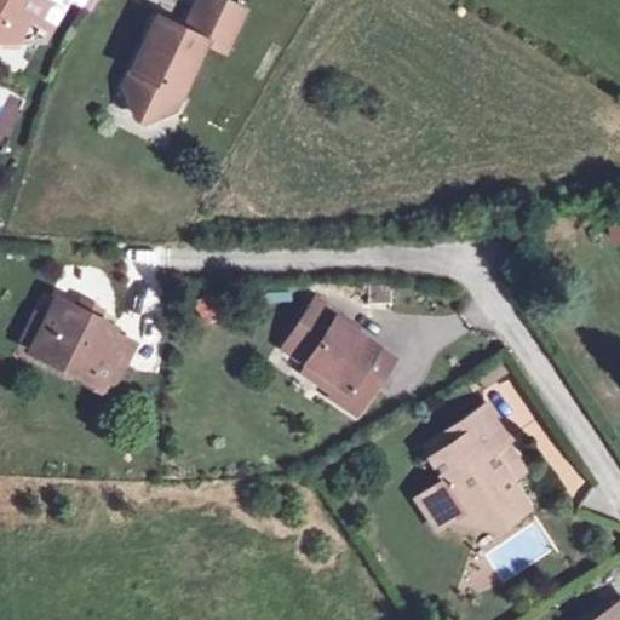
[(0,0),(0,35),(16,11),(49,28),(63,4),(59,3),(61,0),(0,0)]
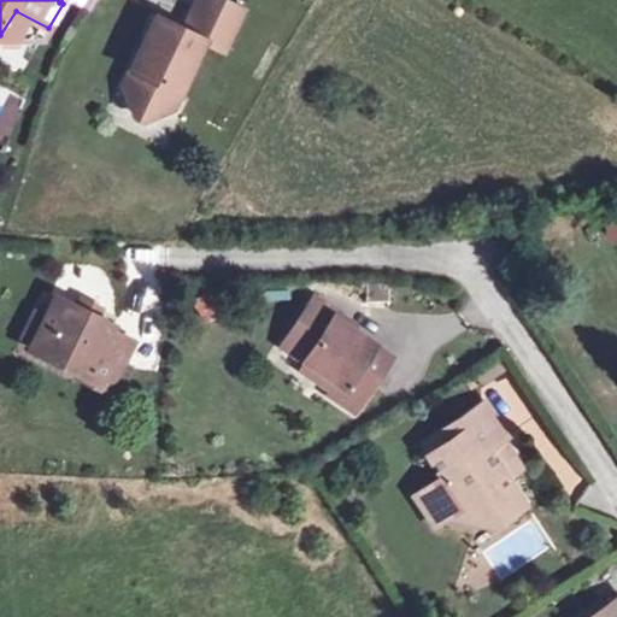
[(242,11),(222,0),(199,0),(184,30),(157,16),(137,57),(145,59),(141,66),(130,71),(124,84),(133,113),(145,118),(171,109),(203,41),(224,51),(242,11)]
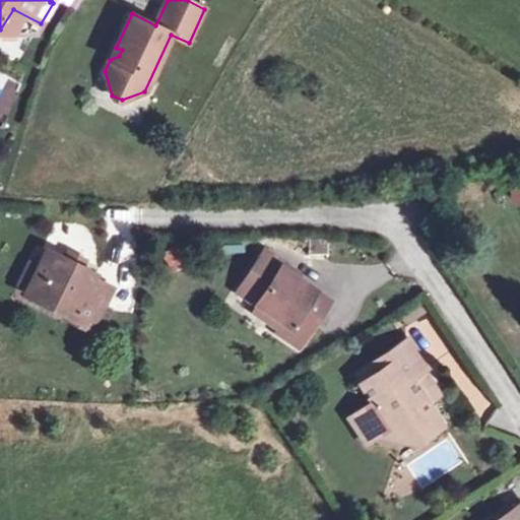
[(13,9),(0,29),(0,33),(36,34),(41,23),(13,9)]
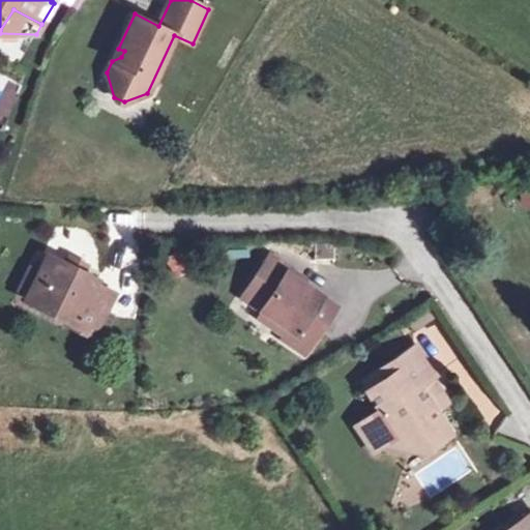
[(124,51),(118,49),(112,61),(121,57),(124,51)]
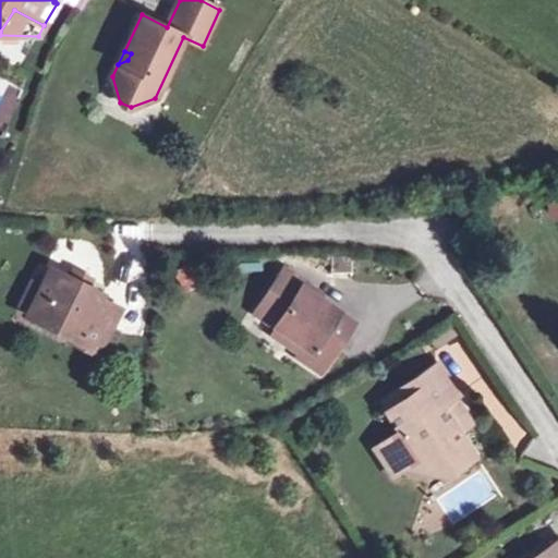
[(550,218),(557,217),(557,197),(548,199),(550,218)]
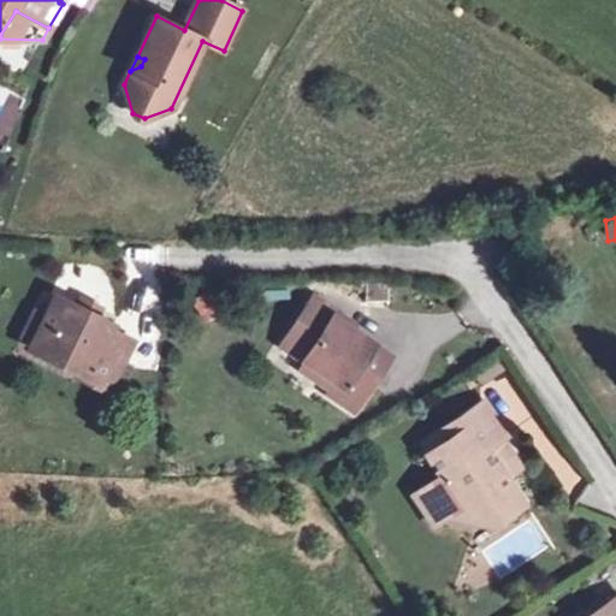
[(314,297),(311,302),(333,317),(332,318),(347,329),(350,321),(314,297)]
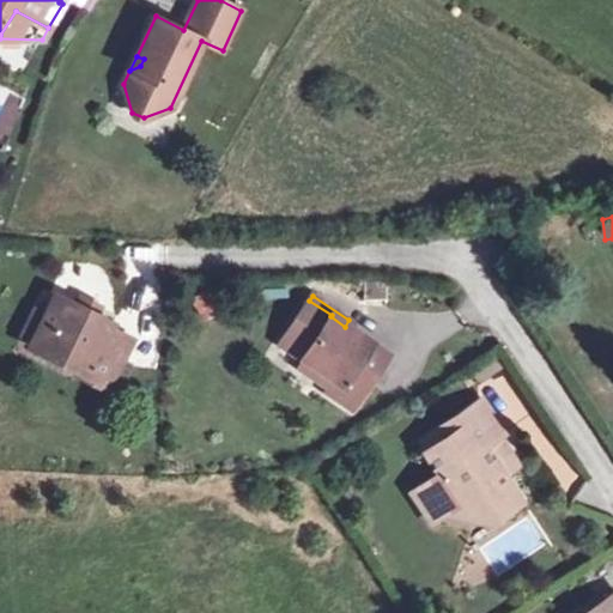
[(44,319),(32,344),(78,368),(76,375),(104,389),(127,344),(107,333),(111,325),(95,316),(99,308),(83,298),(78,308),(56,297),(44,319)]
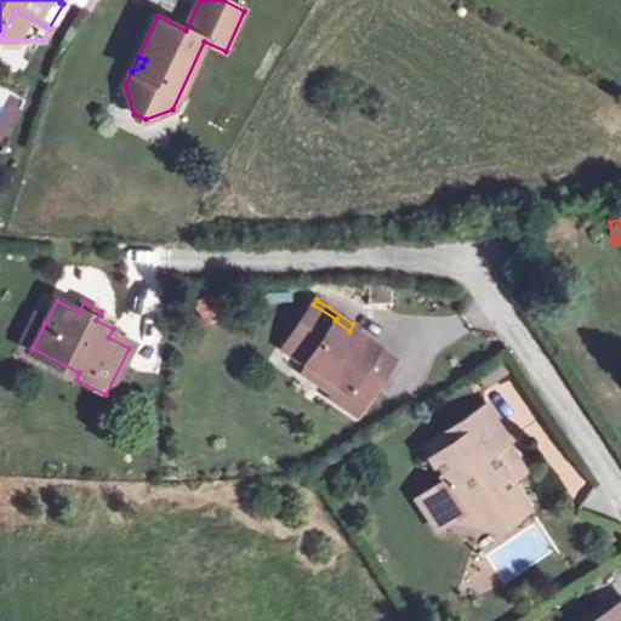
[(313,305),(285,347),(307,363),(340,383),(334,393),(331,397),(355,412),(389,364),(372,352),(375,348),(349,331),(335,320),(336,319),(313,305)]
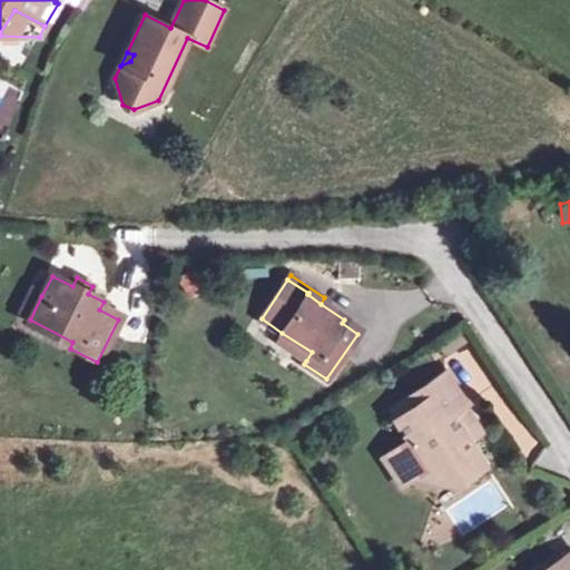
[(19,314),(30,320),(41,296),(31,291),(19,314)]
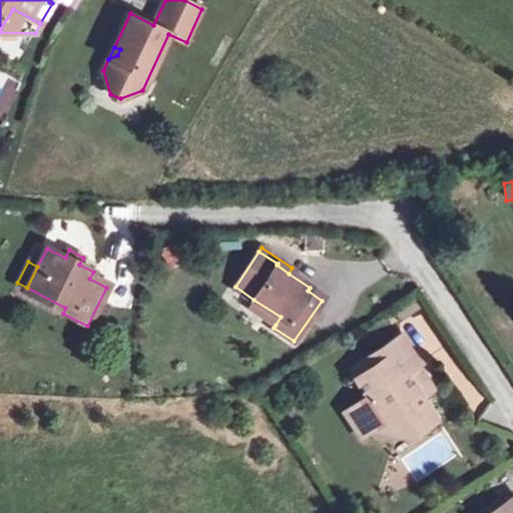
[(324,297),(310,288),(308,291),(322,301),(324,297)]
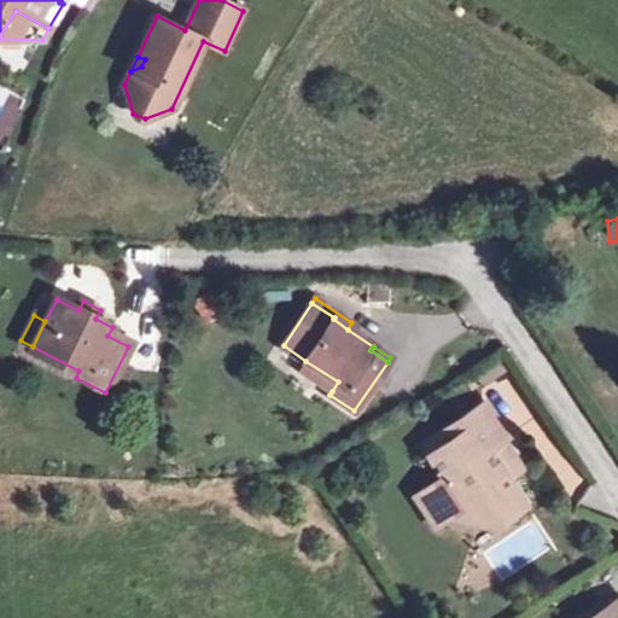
[(305,361),(301,369),(332,391),(338,382),(305,361)]
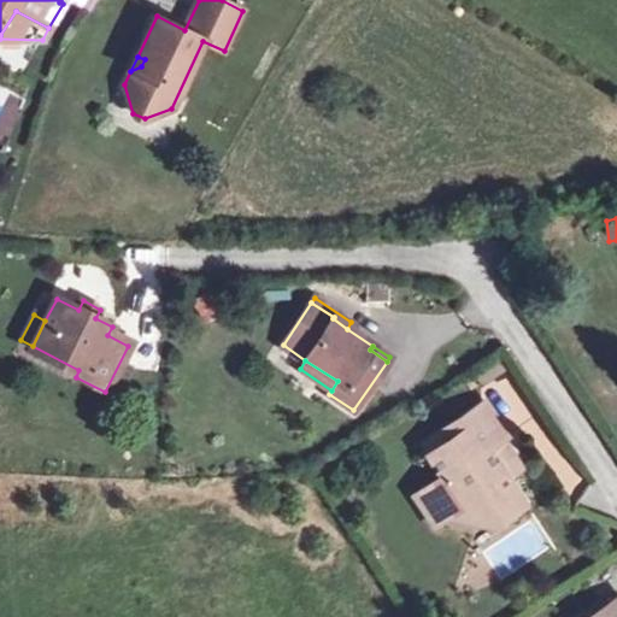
[(444,444),(427,454),(441,477),(427,487),(446,516),(476,522),(493,511),(498,519),(523,503),(506,479),(501,470),(516,459),(503,439),(507,436),(485,403),(448,427),(454,436),(444,444)]
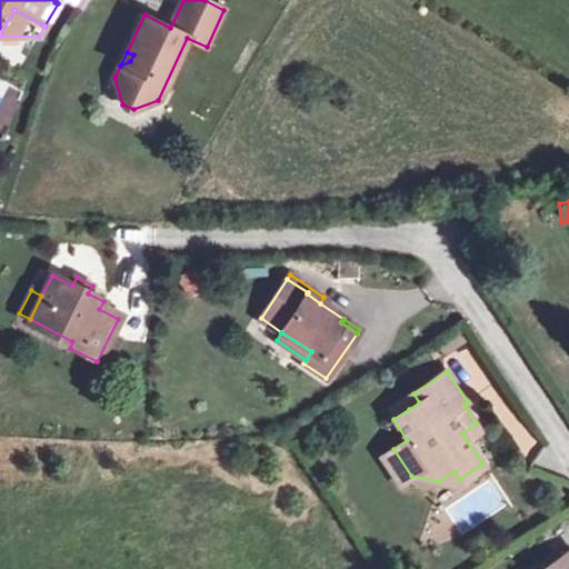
[(413,393),(403,400),(409,409),(419,402),(413,393)]
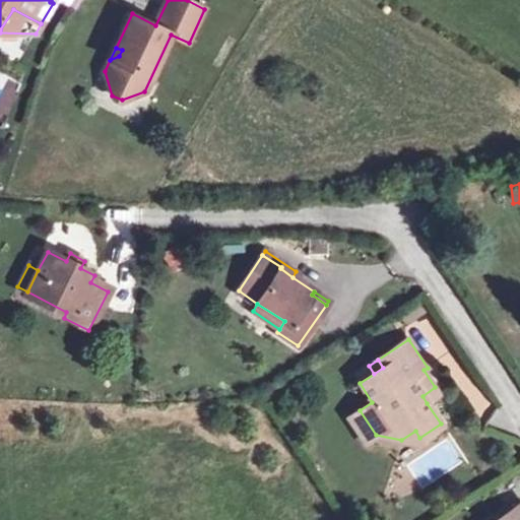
[(324,366),(310,372),(313,381),(327,375),(324,366)]
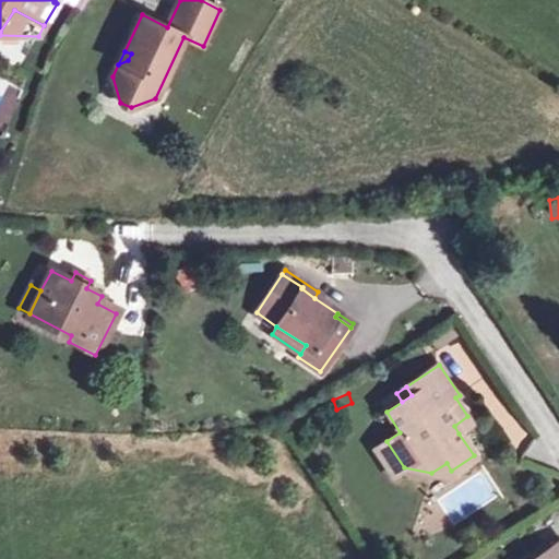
[(467,416),(454,426),(459,433),(473,424),(467,416)]
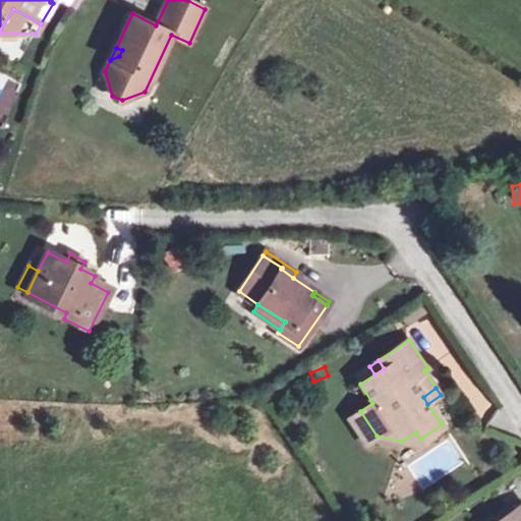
[(360,411),(348,419),(365,443),(377,436),(360,411)]
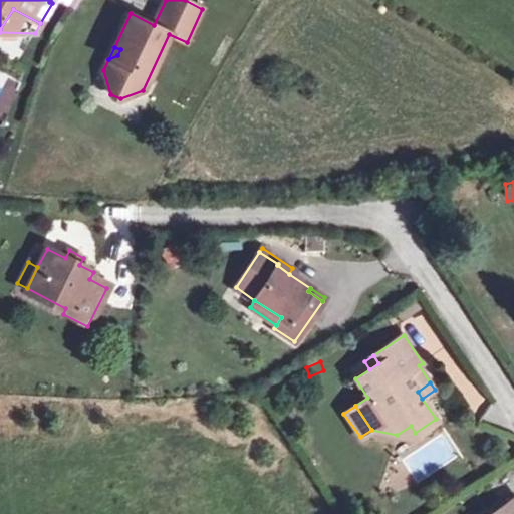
[(513,513),(513,500),(492,513),(513,513)]
